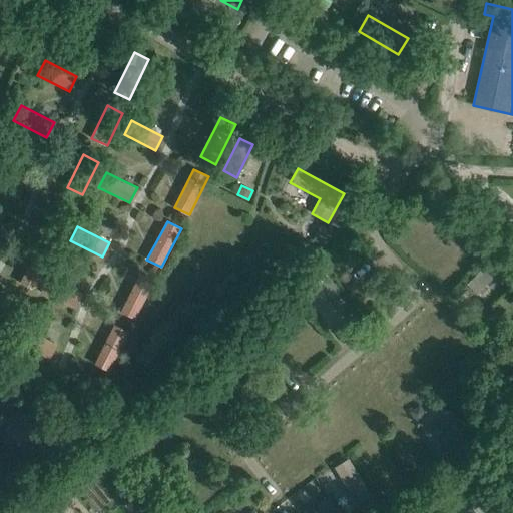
[(21,283),(34,290),(50,258),(37,249),(21,283)]
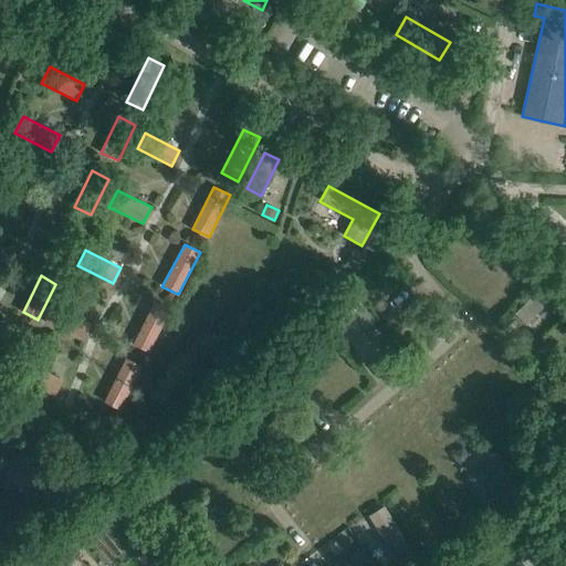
[(133,344),(149,353),(171,310),(155,301),(133,344)]
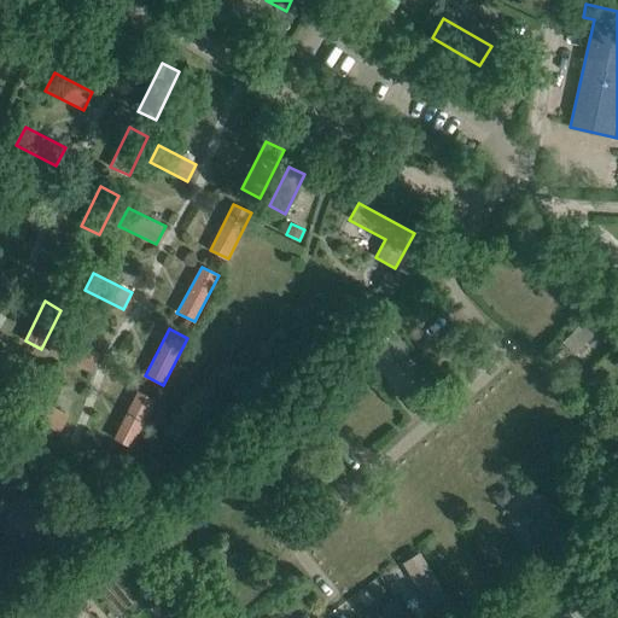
[(368,356),(397,392),(410,380),(395,361),(408,349),(396,333),(368,356)]
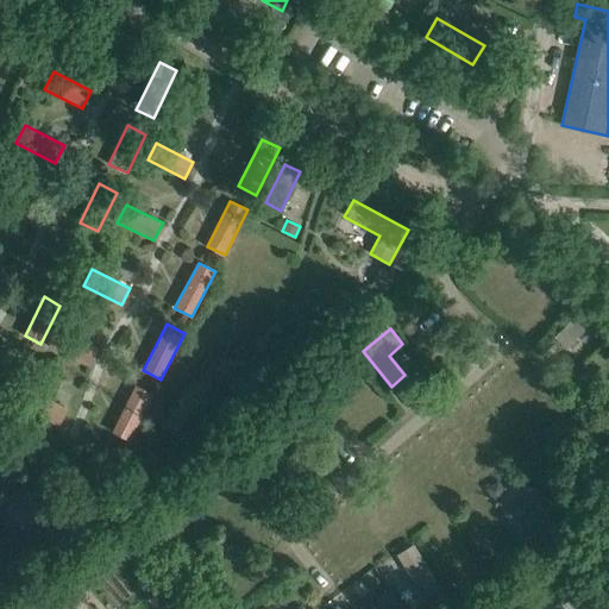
[(52,349),(90,366),(99,347),(61,330),(52,349)]
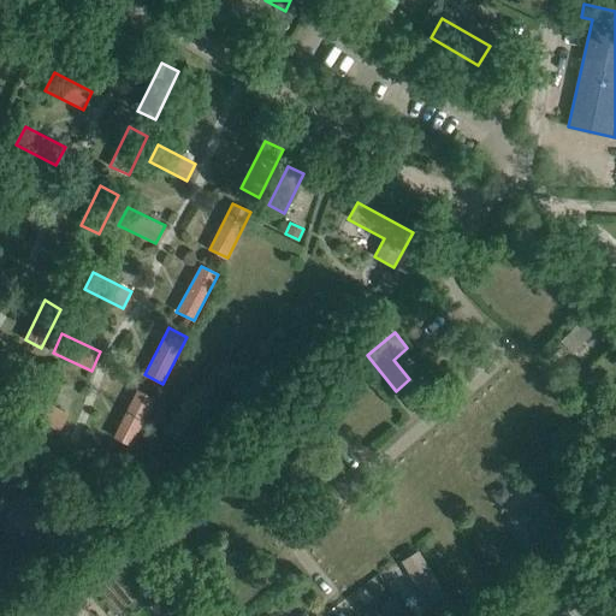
[(31,368),(13,357),(0,385),(0,400),(13,407),(31,368)]
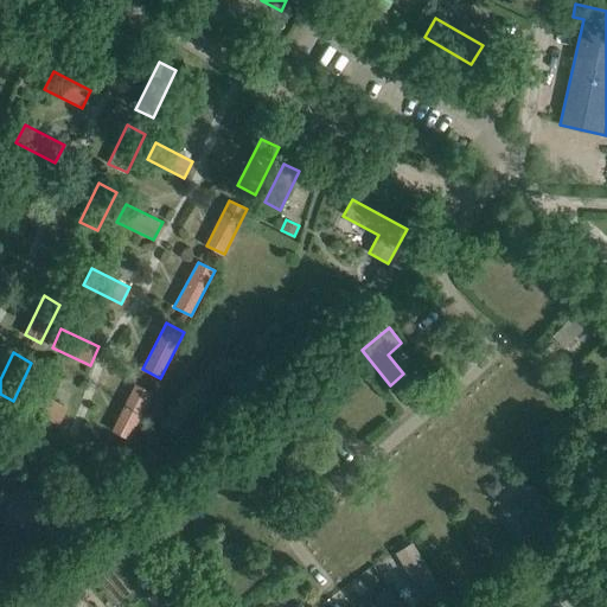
[(153,393),(135,384),(112,430),(129,439),(153,393)]
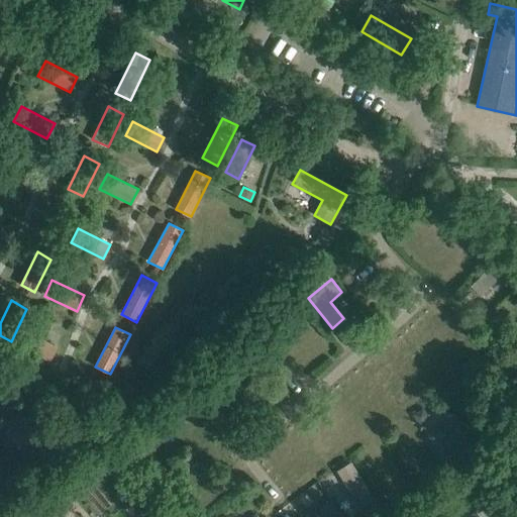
[(58,347),(25,330),(18,345),(49,363),(58,347)]
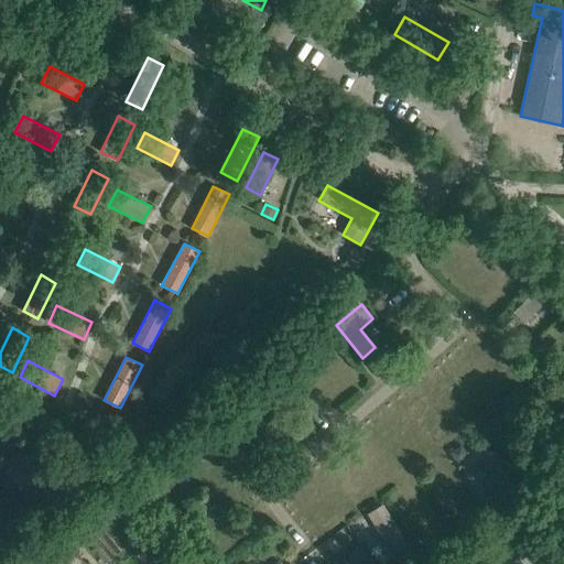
[(349,378),(359,389),(370,380),(359,368),(349,378)]
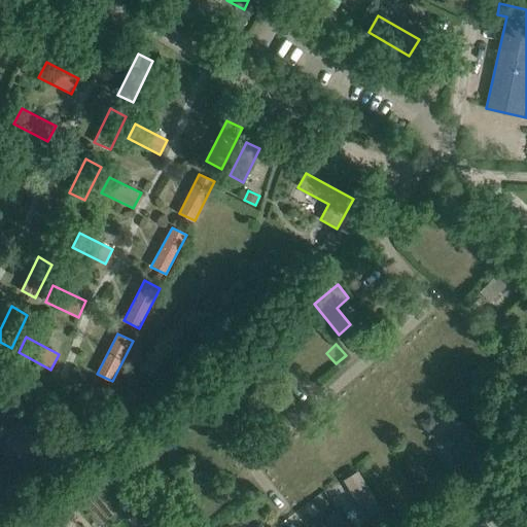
[(85,433),(107,392),(81,382),(76,391),(86,396),(71,426),(85,433)]
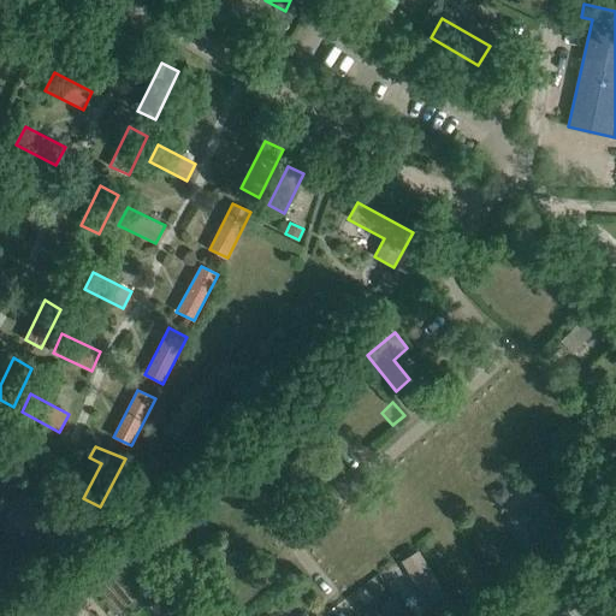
[(296,467),(309,471),(315,460),(308,450),(296,455),(296,467)]
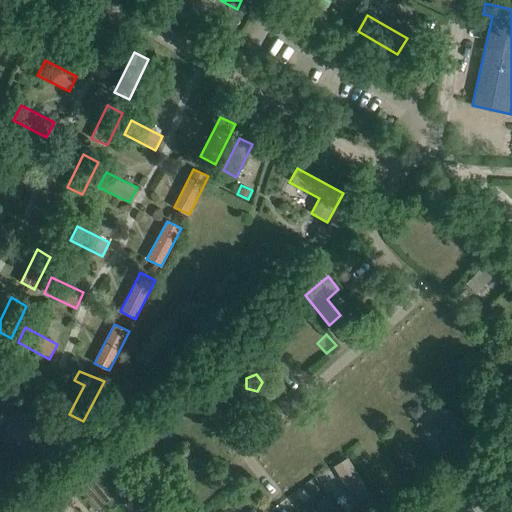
[(53,432),(17,406),(6,420),(10,423),(5,430),(18,439),(23,432),(43,446),(53,432)]
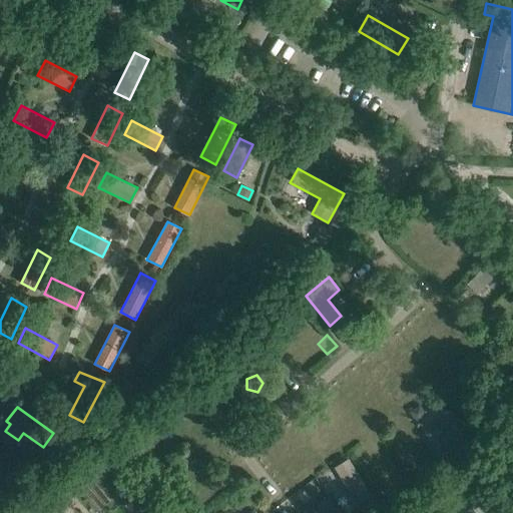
[(470,449),(448,416),(424,431),(445,465),(470,449)]
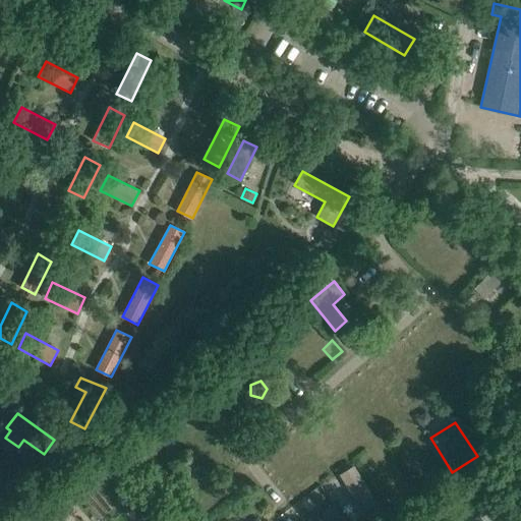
[(379,467),(410,520),(413,520),(425,514),(393,458),(379,467)]
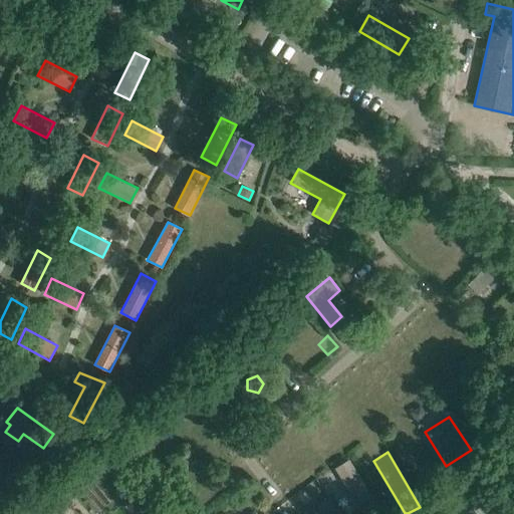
[(320,467),(320,483),(349,483),(349,466),(320,467)]
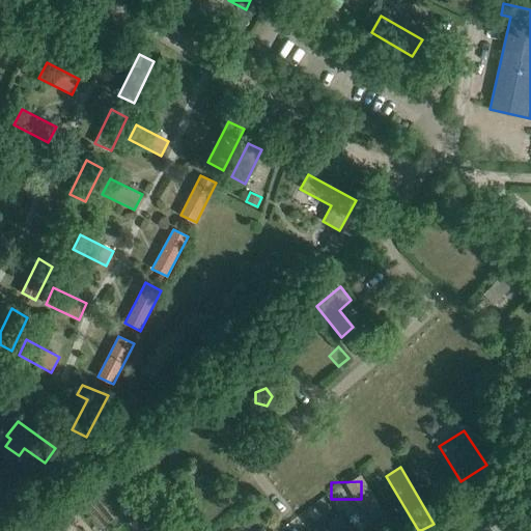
[(340,516),(329,524),(333,530),(346,530),(348,530),(340,516)]
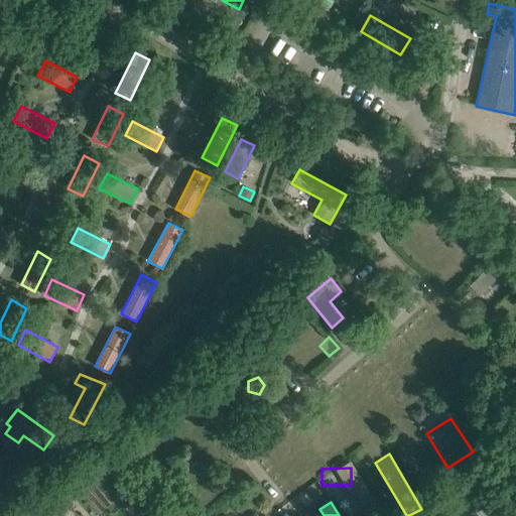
[(56,515),(46,505),(34,515),(56,515)]
